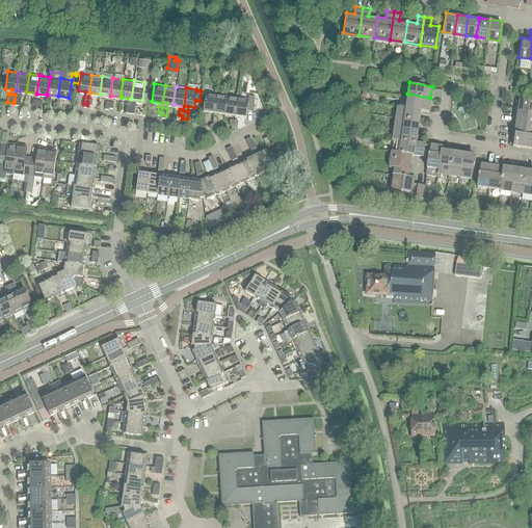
[(205,90),(205,91),(201,90),(200,101),(204,101),(203,108),(213,110),(216,91),(205,90)]
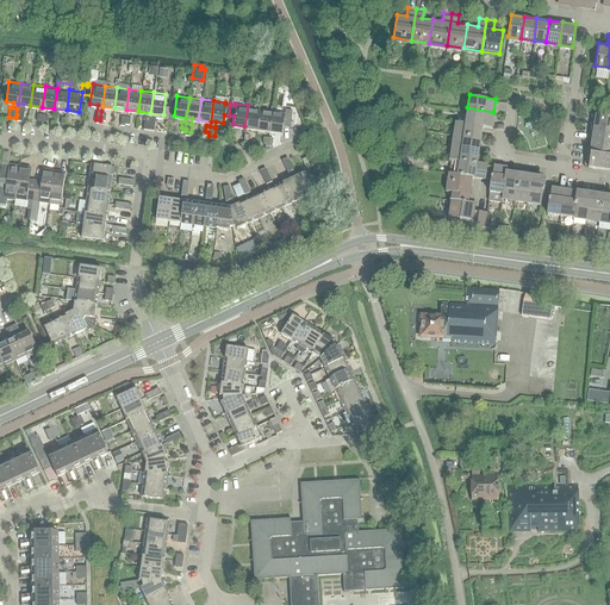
[(256,128),(260,107),(248,105),(244,126),(256,128)]
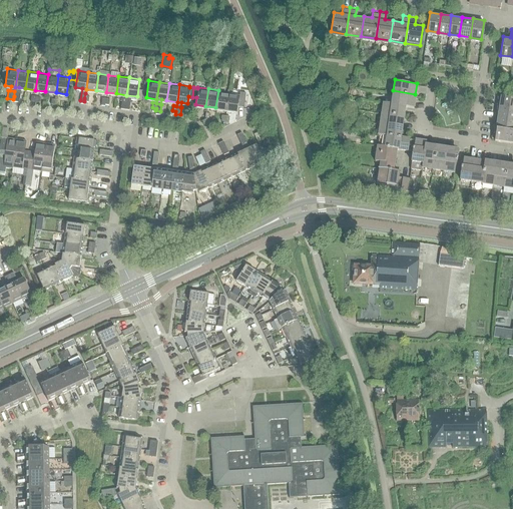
[(243,103),(245,90),(239,89),(238,93),(228,91),(226,109),(236,110),(237,103),(243,103)]
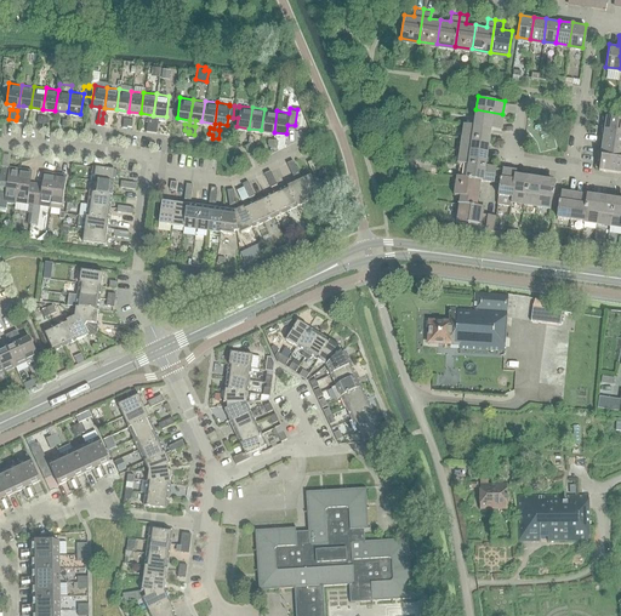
[(261,130),(274,132),(277,110),(265,109),(261,130)]
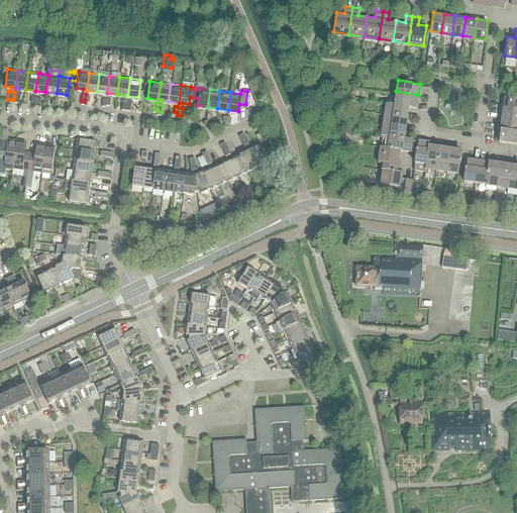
[(416,106),(418,95),(396,91),(395,102),(408,104),(416,106)]
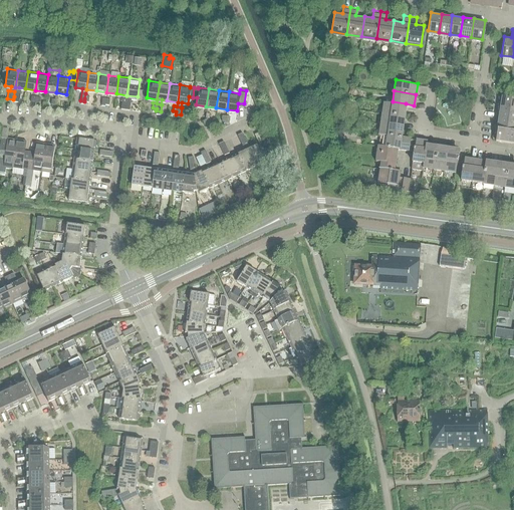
[(498,105),(513,107),(513,95),(502,94),(501,101),(499,101),(498,105)]
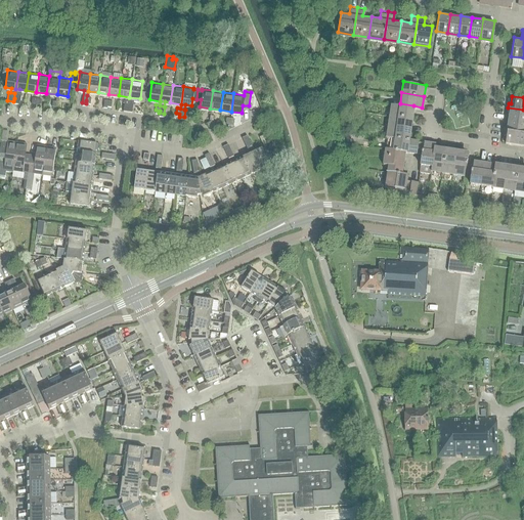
[(391,102),(390,114),(412,117),(413,105),(400,103),(391,102)]
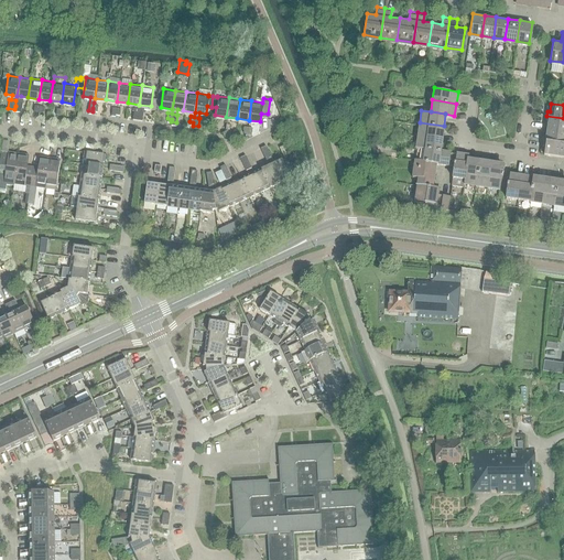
[(546,128),(563,129),(563,118),(546,116),(545,119),(549,119),(546,128)]
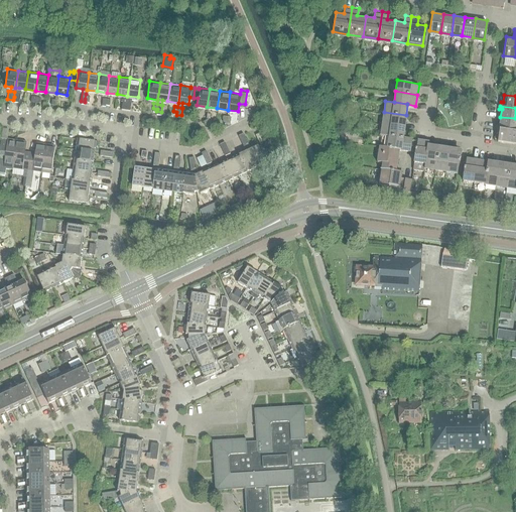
[(404,126),(406,115),(384,112),(382,122),(404,126)]
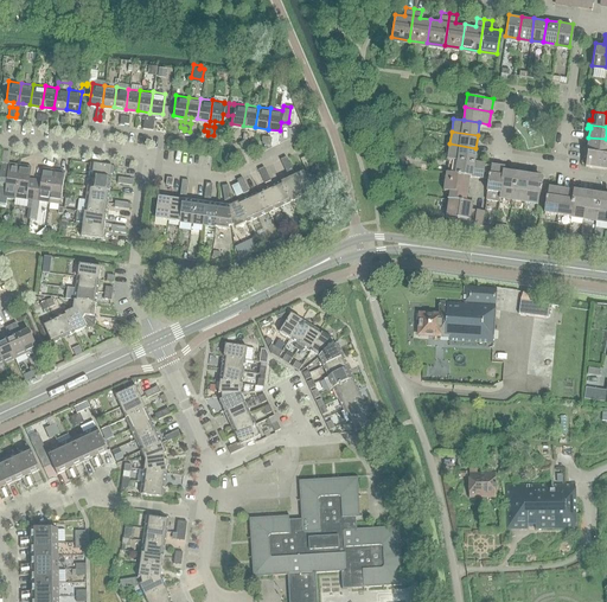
[(585,149),(606,152),(606,139),(588,138),(587,146),(585,145),(585,149)]
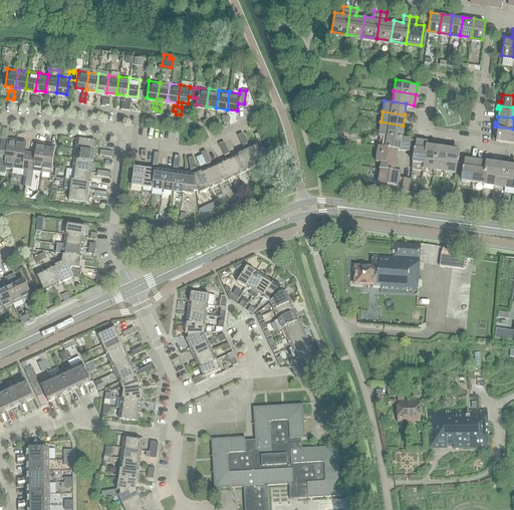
[(378,133),(388,135),(388,134),(401,136),(403,125),(380,121),(378,133)]
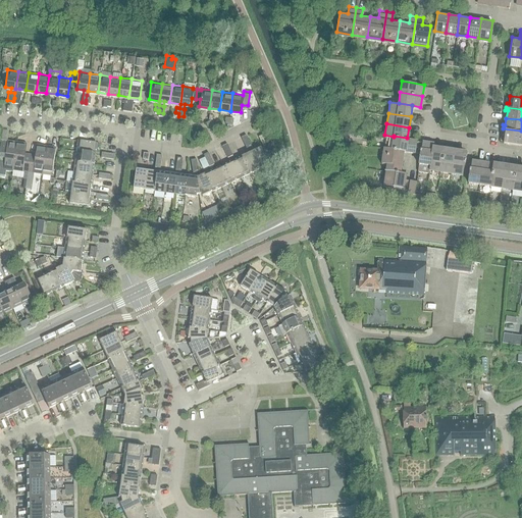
[(521,143),(521,140),(521,131),(503,128),(502,132),(504,132),(503,140),(521,143)]
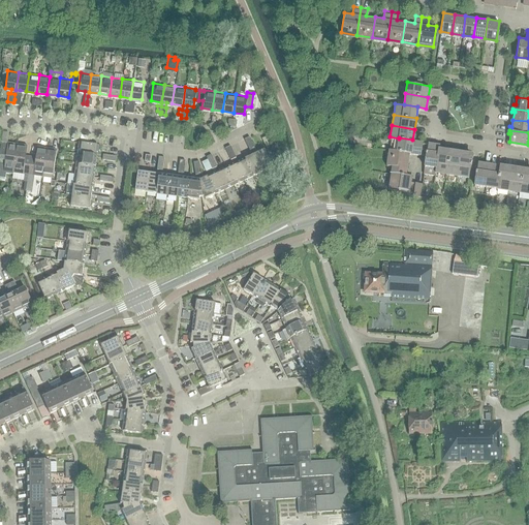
[(51,134),(49,144),(60,145),(61,136),(51,134)]
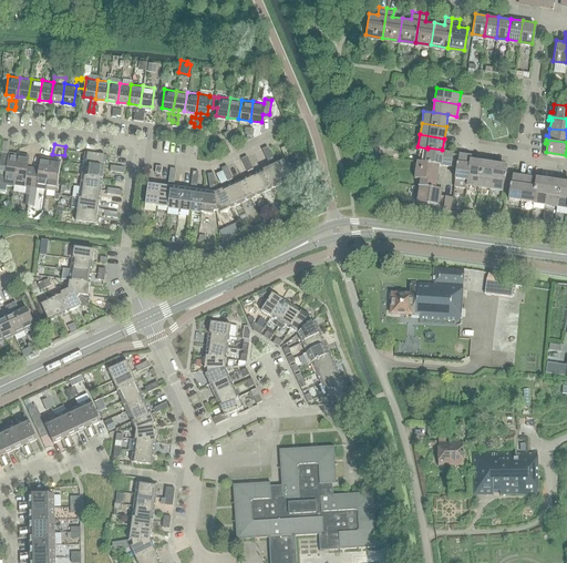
[(439,162),(437,162),(450,164),(452,151),(442,150),(428,147),(428,149),(425,160),(439,162)]
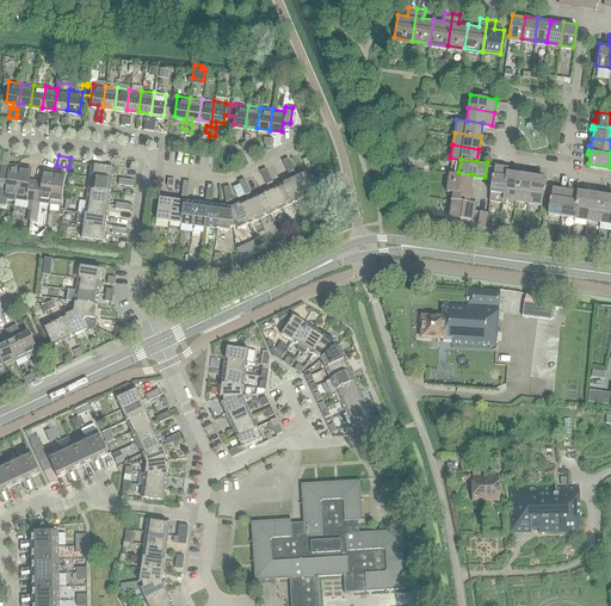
[(7,195),(14,196),(19,162),(8,161),(0,160),(0,161),(0,181),(5,183),(4,195),(0,193),(0,199),(6,202),(7,195)]
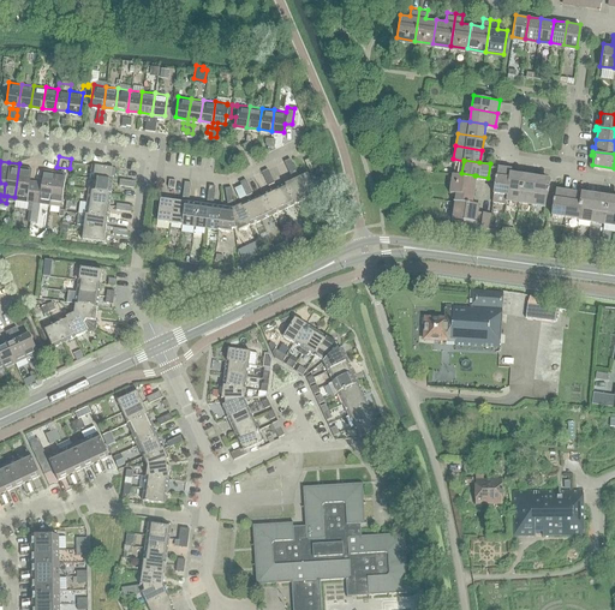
[(91,162),(90,175),(112,178),(114,166),(91,162)]
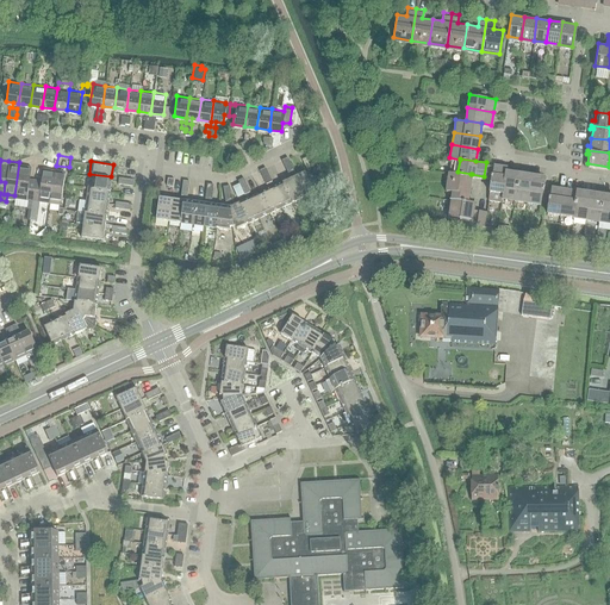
[(26,205),(31,206),(35,182),(29,181),(31,164),(19,162),(14,195),(26,198),(26,199),(27,199),(26,205)]
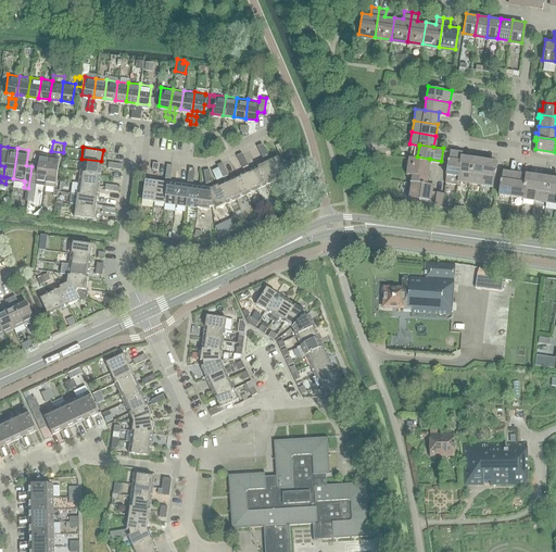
[(456,178),(457,178),(460,154),(462,150),(454,149),(454,150),(450,149),(445,173),(445,179),(456,183),(456,178)]
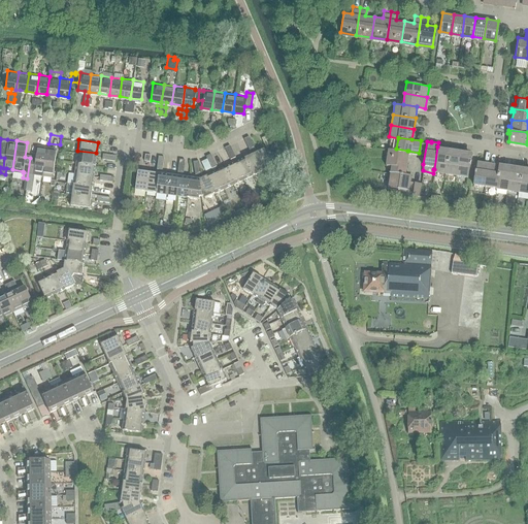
[(35,159),(30,158),(27,178),(30,178),(31,177),(41,178),(42,173),(46,144),(37,143),(35,159)]
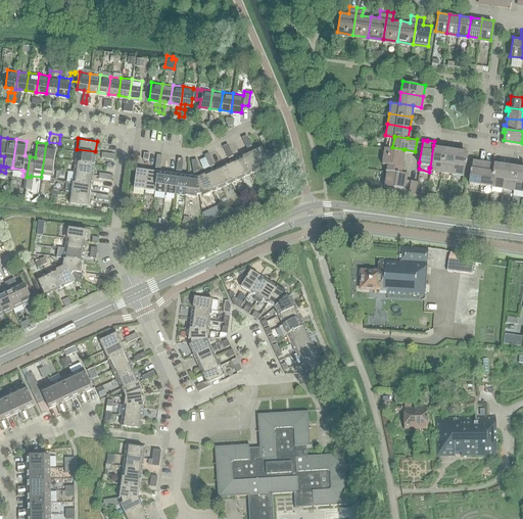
[(55,145),(46,143),(42,172),(51,174),(55,145)]
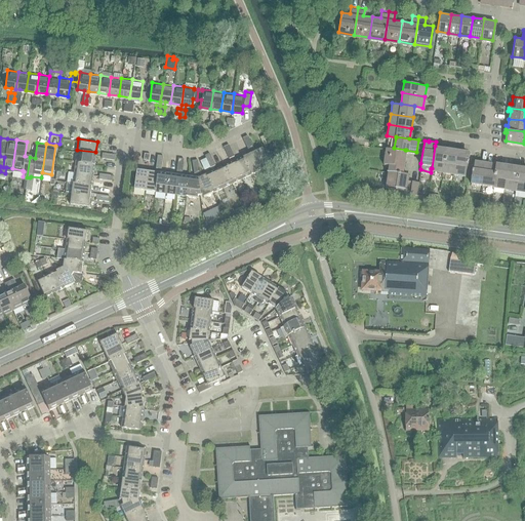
[(252,150),(260,167),(270,162),(261,145),(252,150)]
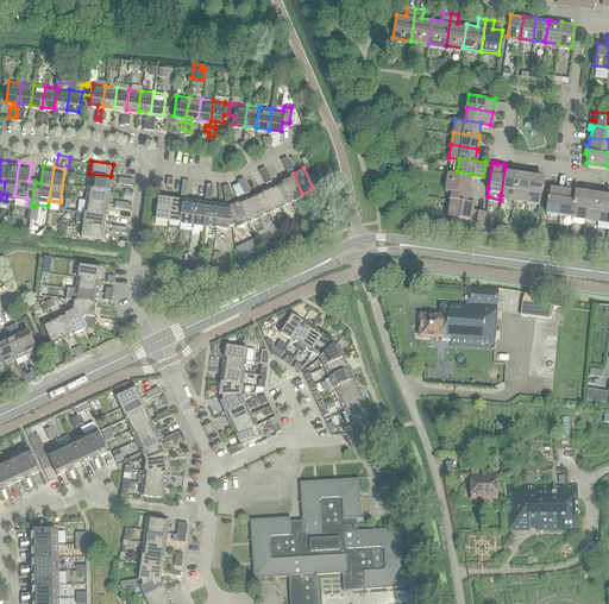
[(445,188),(451,189),(468,192),(470,174),(471,174),(457,171),(447,169),(445,188)]
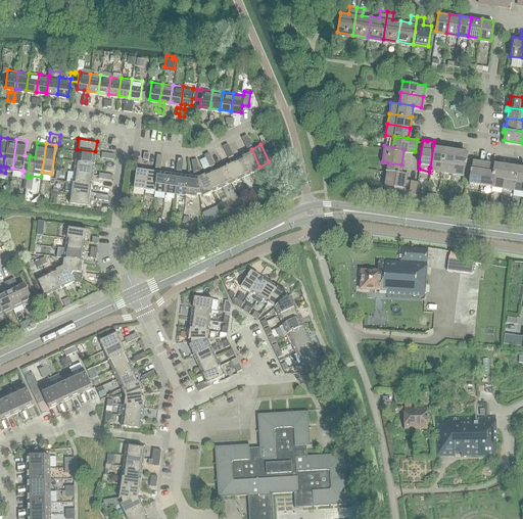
[(430,168),(440,170),(444,147),(433,145),(430,168)]
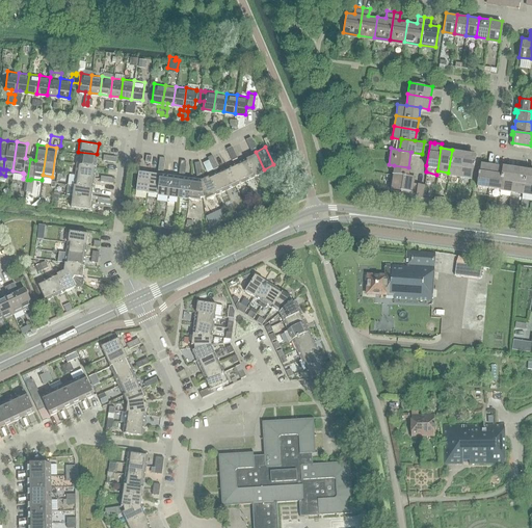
[(448,173),(459,174),(462,151),(452,150),(448,173)]
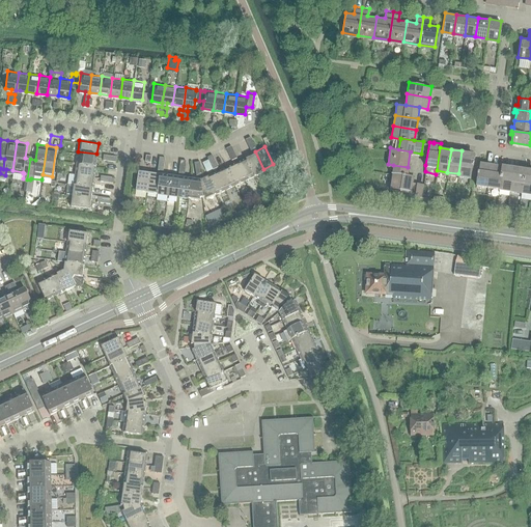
[(473,153),(462,150),(458,173),(470,175),(473,153)]
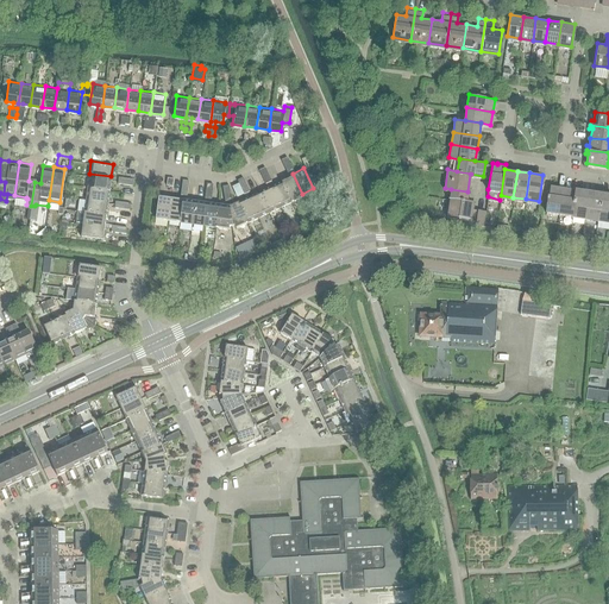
[(110,188),(111,176),(89,174),(87,186),(110,188)]
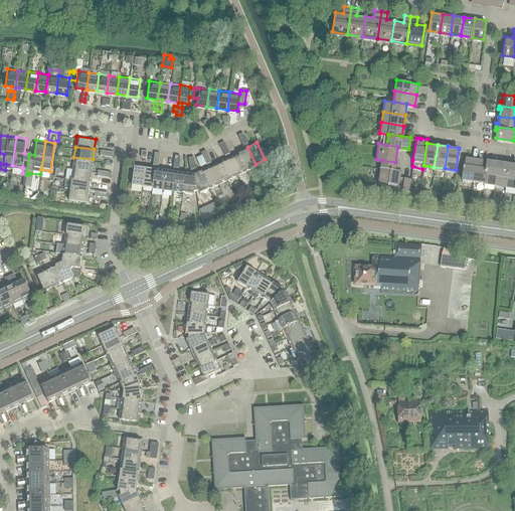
[(247,147),(238,151),(245,168),(255,164),(247,147)]
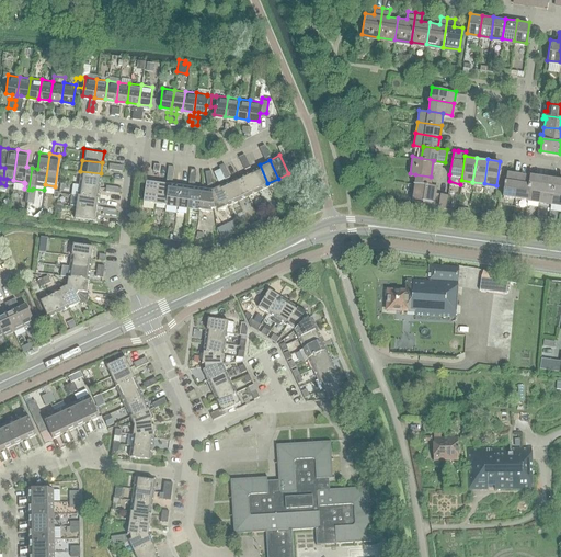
[(249,170),(258,189),(267,183),(260,165),(249,170)]
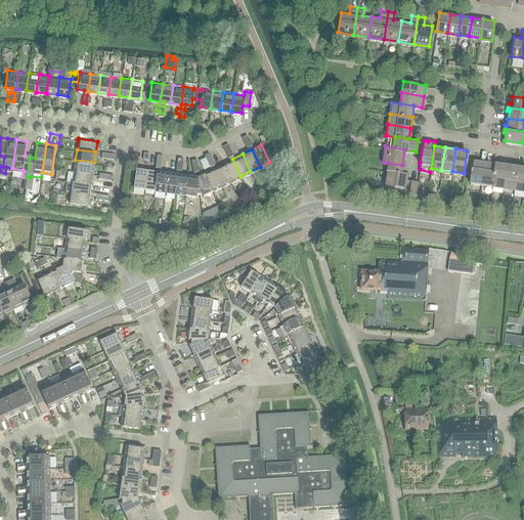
[(232,159),(223,163),(231,180),(241,176),(232,159)]
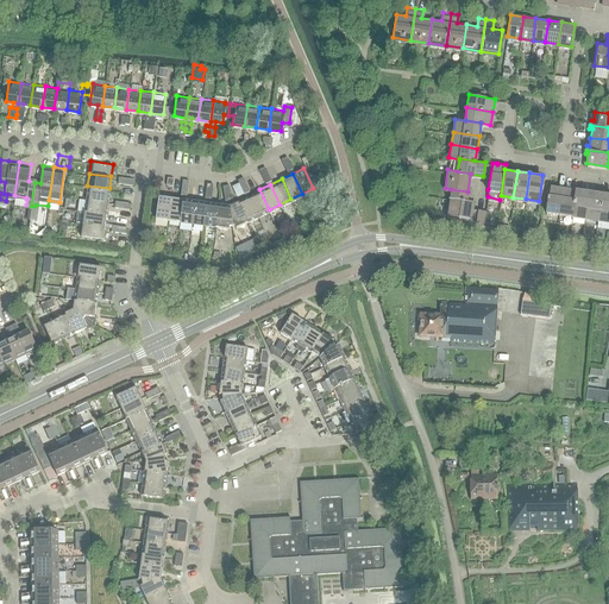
[(546,211),(559,213),(563,187),(550,184),(546,211)]
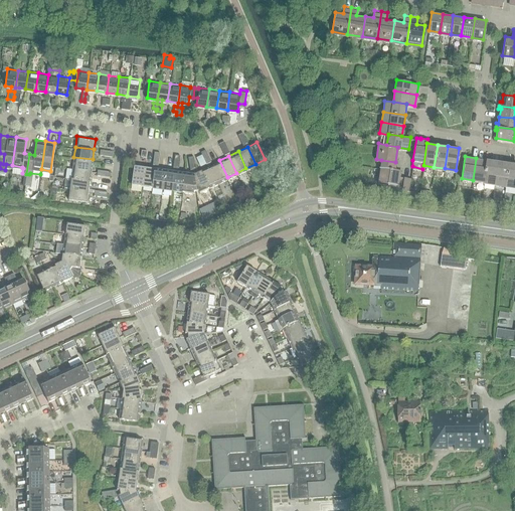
[(73,157),(72,167),(91,169),(93,159),(73,157)]
